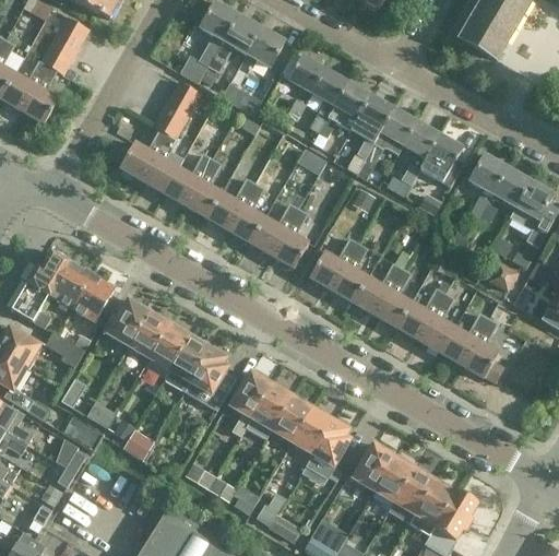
[(109,19),(118,0),(72,0),(109,19)]
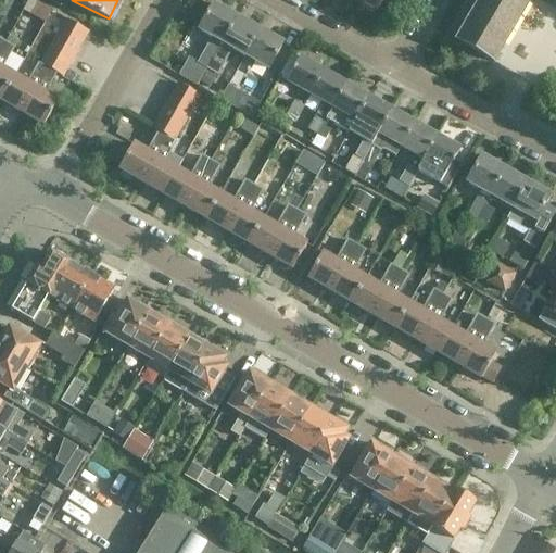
[(359,0),(376,9),(380,0),(359,0)]
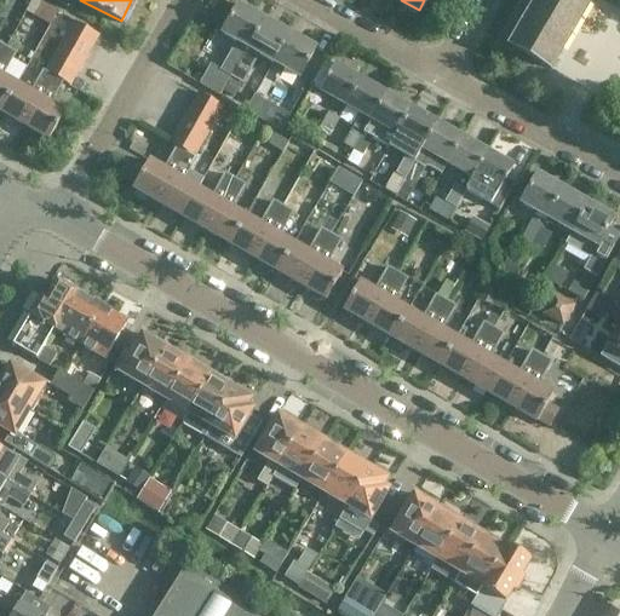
[(533,0),(509,42),(550,65),(587,0),(533,0)]
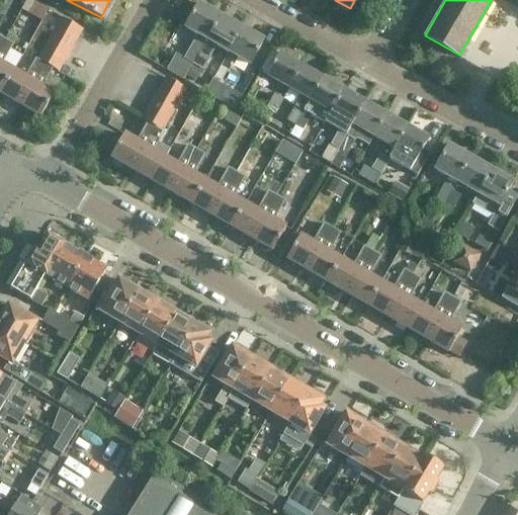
[(183,57),(192,62),(220,13),(198,1),(184,25),(196,32),(183,57)]
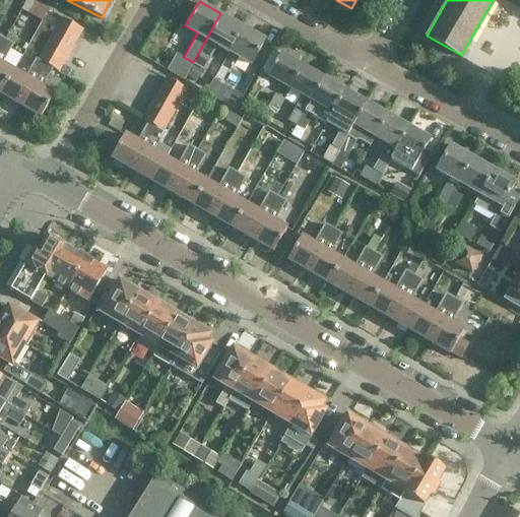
[(42,19),(55,26),(61,15),(62,15),(63,13),(50,5),(42,19)]
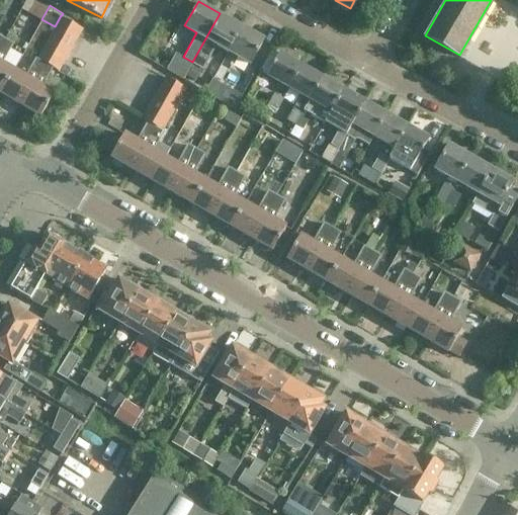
[(194,79),(201,67),(202,68),(217,44),(229,51),(242,25),(220,13),(192,62),(193,62),(186,74),(194,79)]
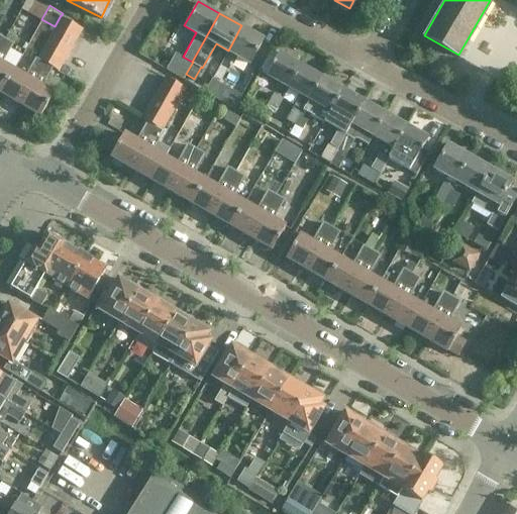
[(55,26),(76,38),(82,27),(62,15),(61,15),(55,26)]
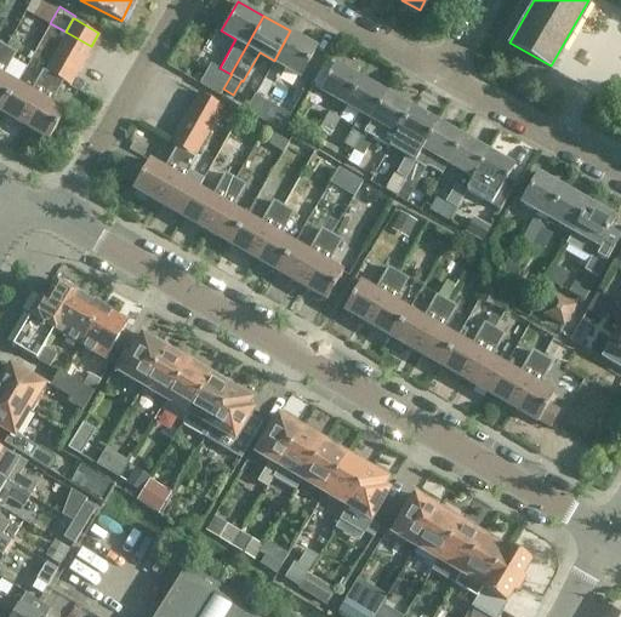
[(317,46),(290,30),(274,61),(300,75),(317,46)]
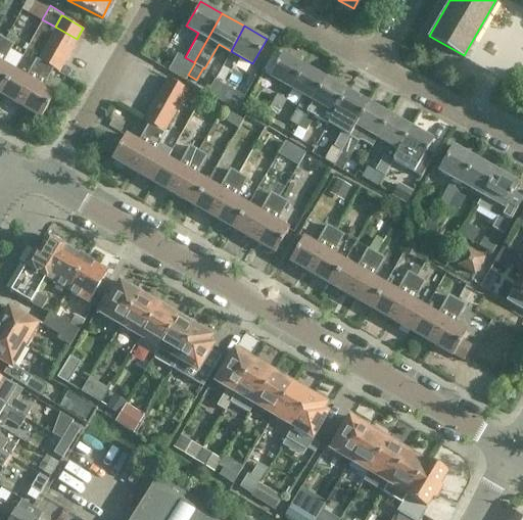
[(49,37),(70,49),(77,39),(55,27),(49,37)]
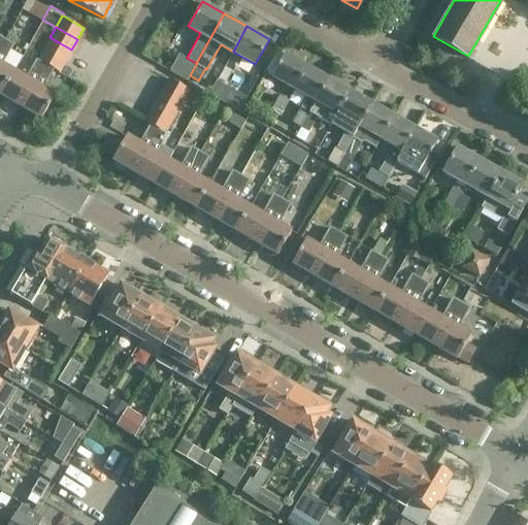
[(44,47),(65,60),(71,50),(50,37),(44,47)]
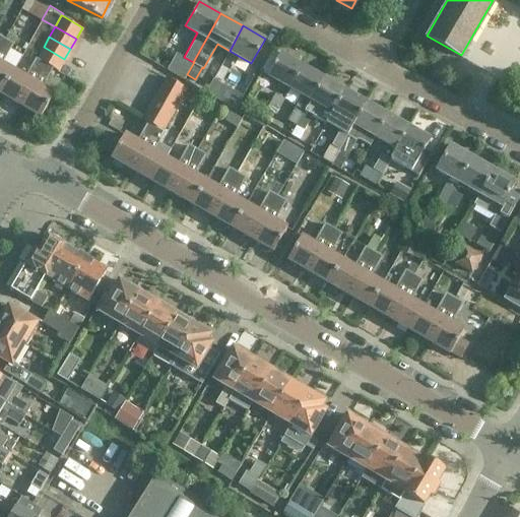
[(4,38),(0,45),(0,91),(14,68),(1,61),(12,43),(4,38)]
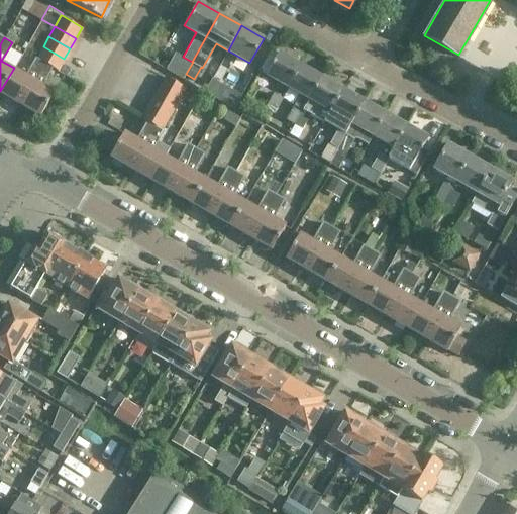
[(64,59),(43,46),(37,57),(52,66),(58,70),(64,59)]
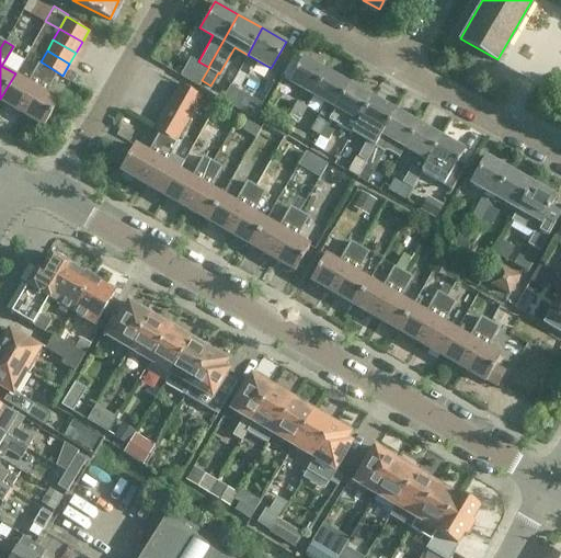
[(295,52),(282,76),(312,93),(325,69),(302,56),(295,52)]
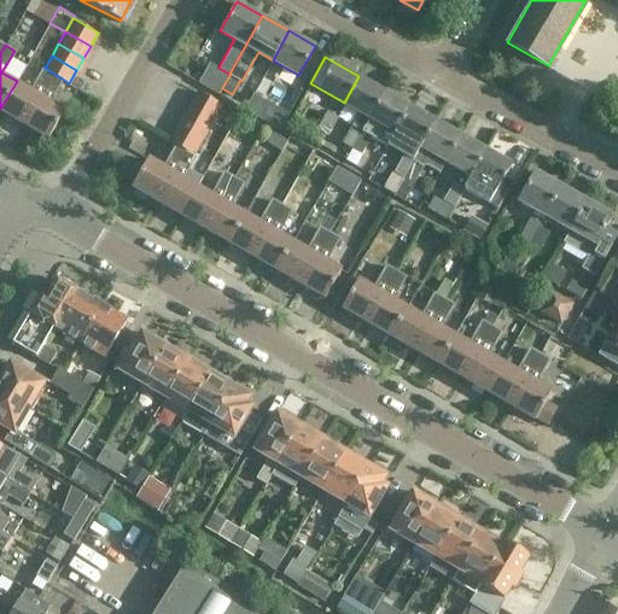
[(17,81),(0,109),(24,123),(53,74),(45,68),(31,89),(17,81)]
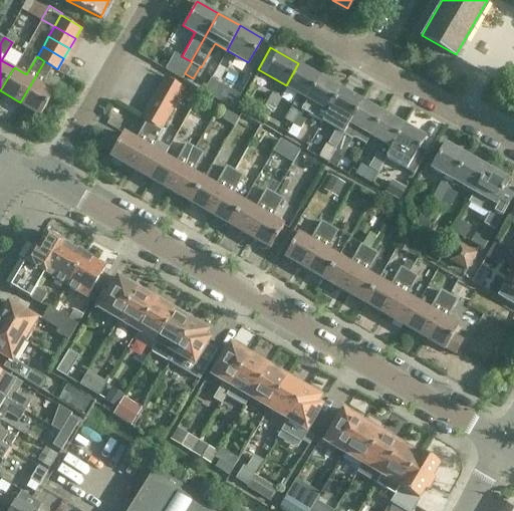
[(44,61),(20,102),(40,114),(54,90),(41,83),(51,65),(44,61)]
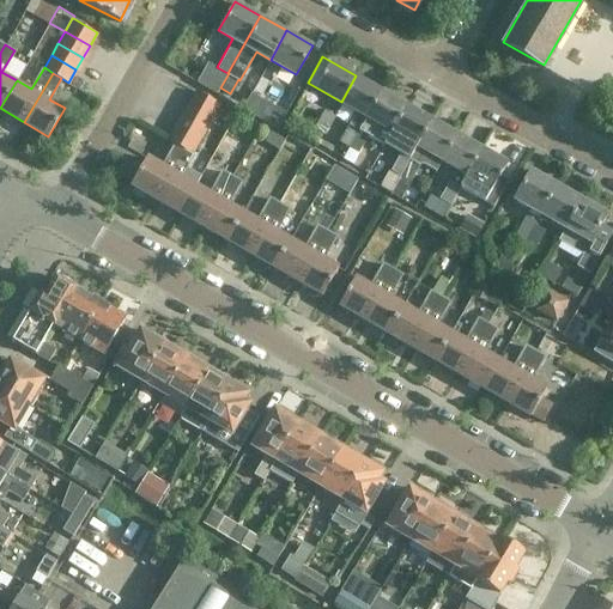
[(356,75),(341,102),(356,110),(338,139),(350,146),(381,90),(356,75)]
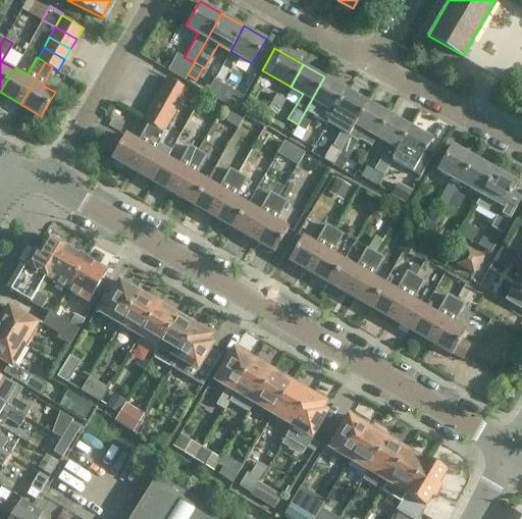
[(159,86),(180,98),(187,88),(165,75),(159,86)]
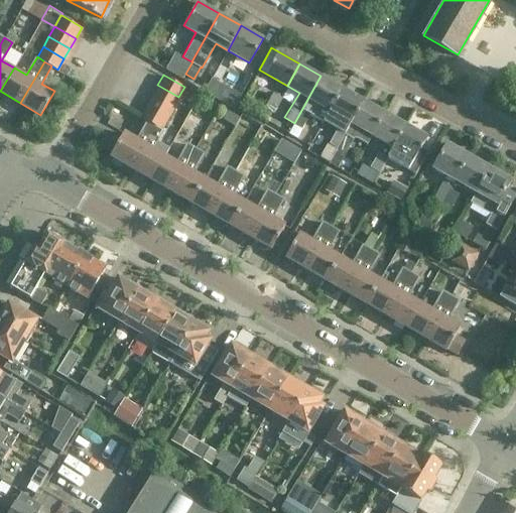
[(320,76),(302,108),(310,113),(324,120),(342,88),(320,76)]
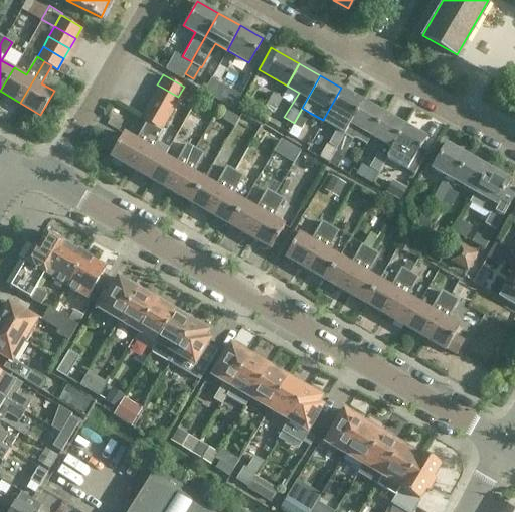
[(152,95),(172,107),(178,97),(157,84),(152,95)]
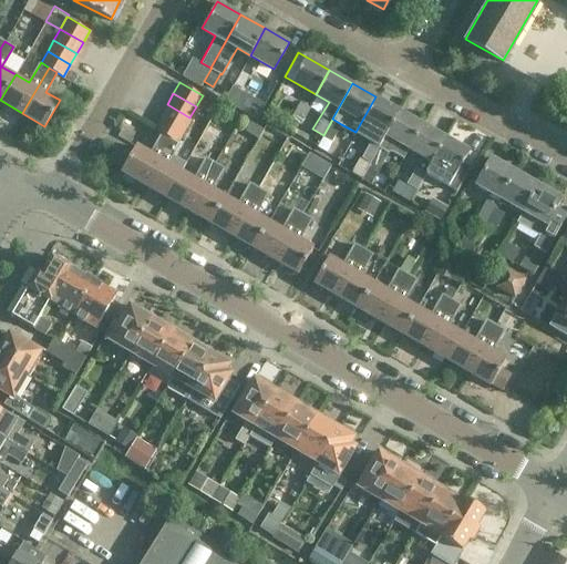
[(375,96),(356,132),(370,141),(361,156),(370,161),(400,110),(375,96)]
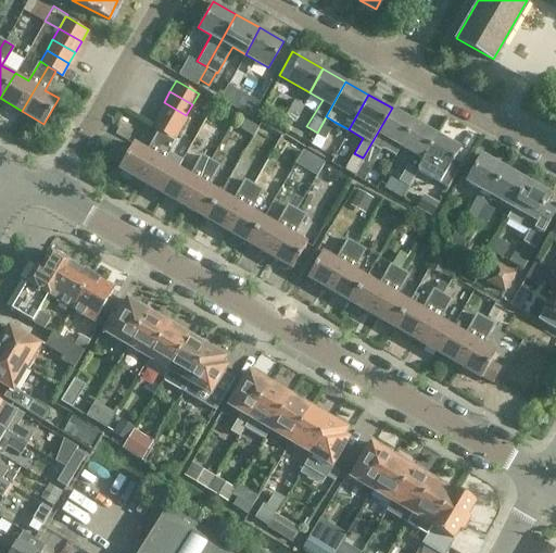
[(243,110),(252,114),(260,101),(251,96),(243,110)]
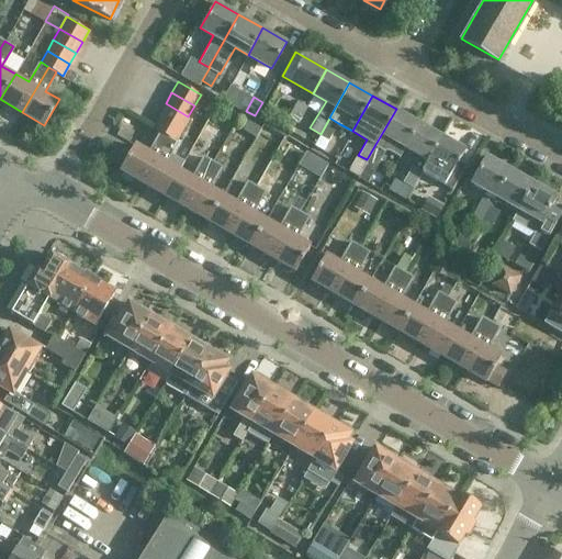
[(298,122),(306,105),(296,100),(288,116),(298,122)]
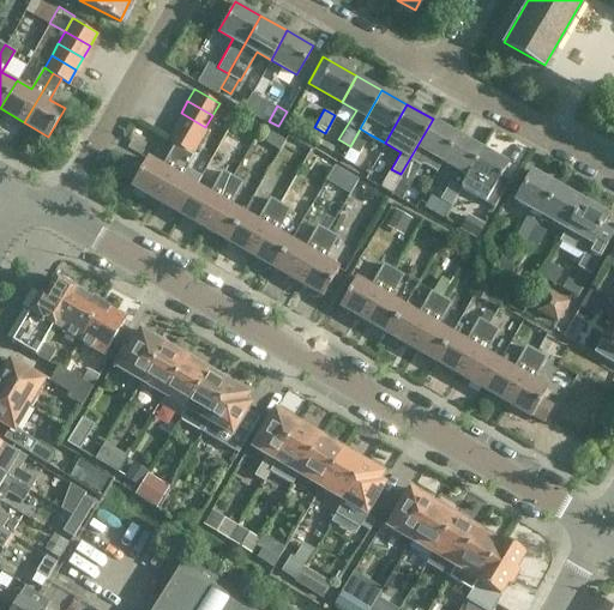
[(174,125),(198,139),(205,127),(181,113),(174,125)]
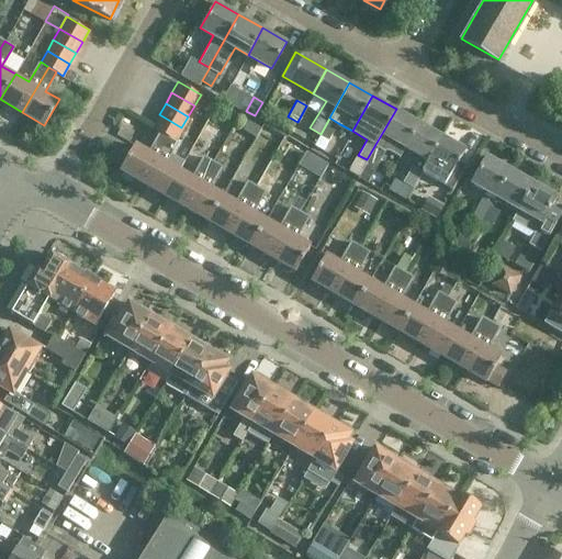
[(357,175),(367,181),(385,149),(388,148),(400,156),(405,146),(419,122),(396,109),(367,159),(357,175)]
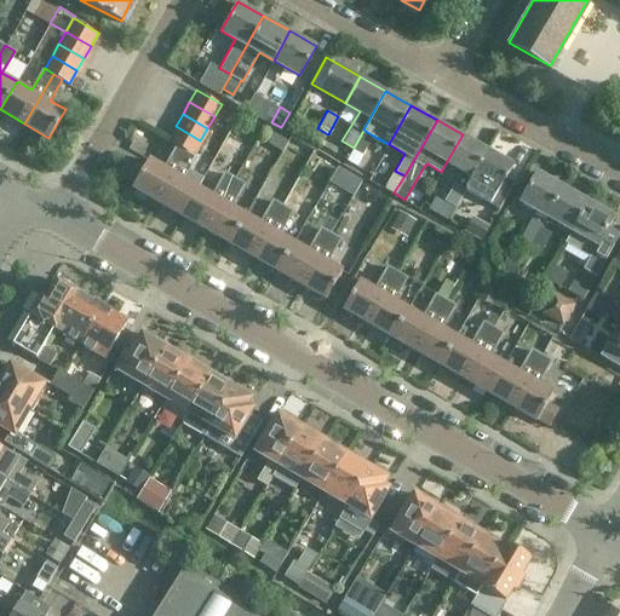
[(176,144),(185,150),(187,150),(193,154),(200,140),(176,126),(168,139),(176,144)]
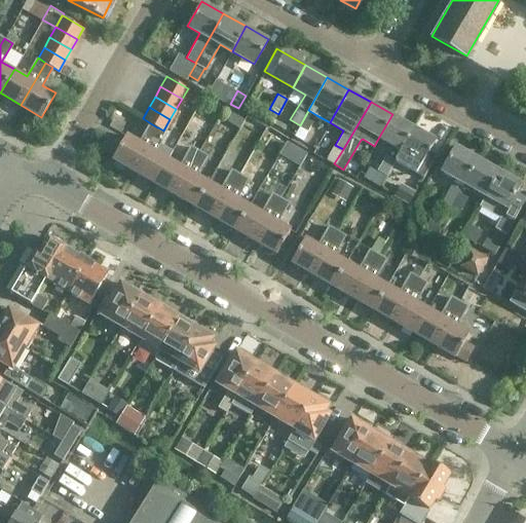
[(300,125),(295,134),(303,139),(307,129),(308,129),(316,115),(308,110),(300,125)]
